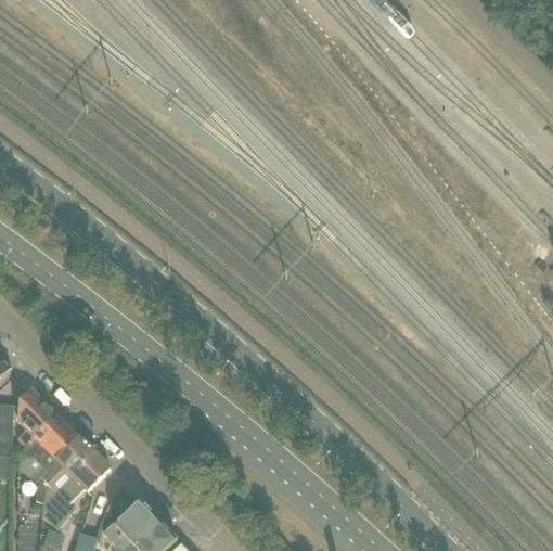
[(0,379),(10,368),(0,359),(0,379)]
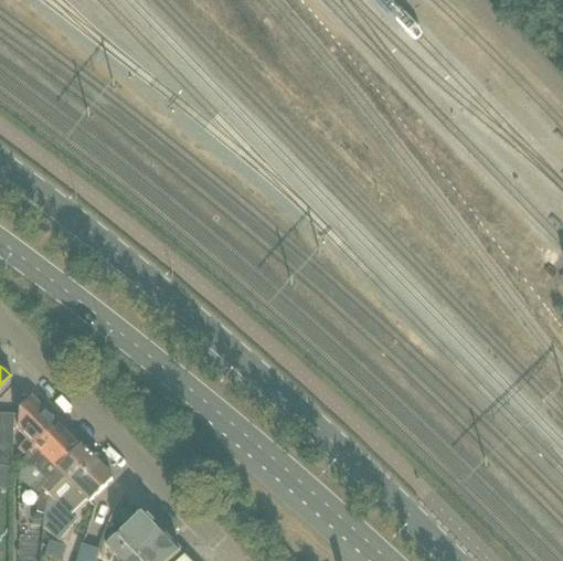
[(24,438),(17,446),(24,453),(25,452),(25,453),(35,445),(33,442),(55,421),(30,395),(20,405),(19,419),(22,422),(18,426),(17,431),(24,438)]
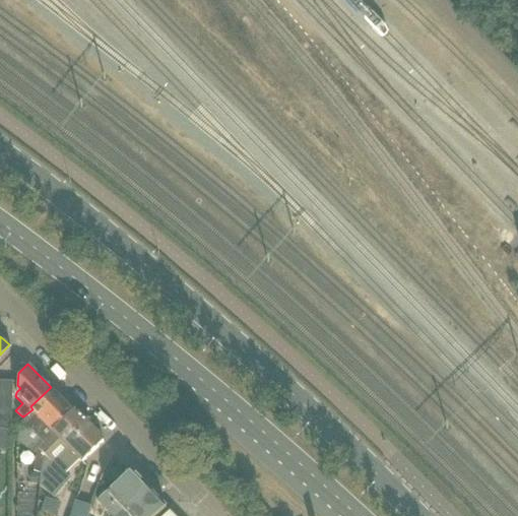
[(0,427),(7,428),(9,428),(11,379),(0,378),(0,427)]
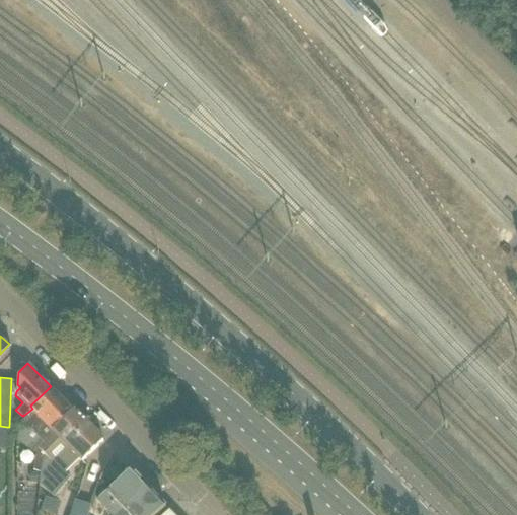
[(34,452),(30,468),(39,470),(44,451),(35,442),(72,408),(51,386),(30,406),(32,409),(23,416),(23,415),(22,416),(18,421),(20,422),(16,438),(34,452)]
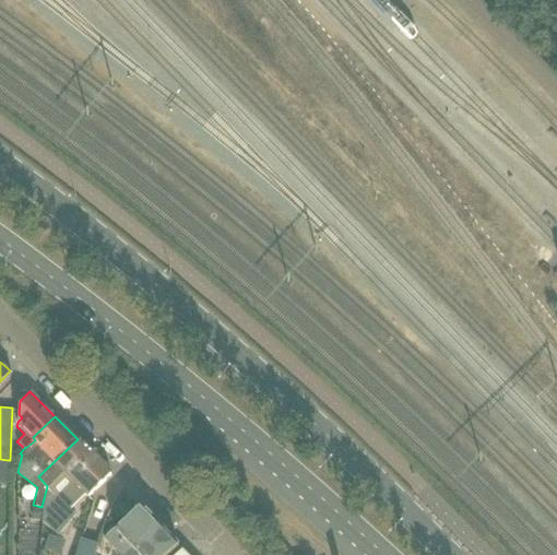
[(86,495),(109,472),(78,439),(38,476),(47,486),(42,507),(40,518),(40,521),(57,533),(73,512),(68,507),(84,492),(86,495)]
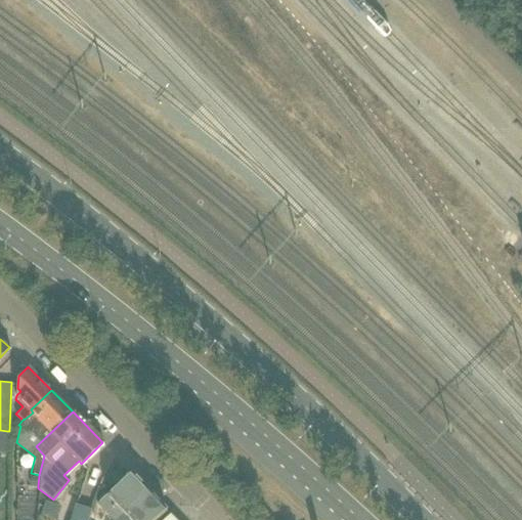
[(118,519),(148,491),(131,473),(107,495),(105,493),(99,500),(98,504),(113,519),(118,519)]
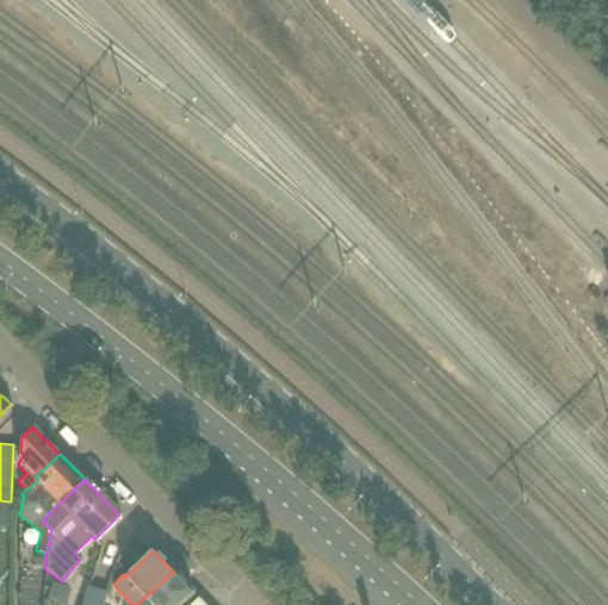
[(44,565),(45,553),(33,553),(35,565),(44,565)]
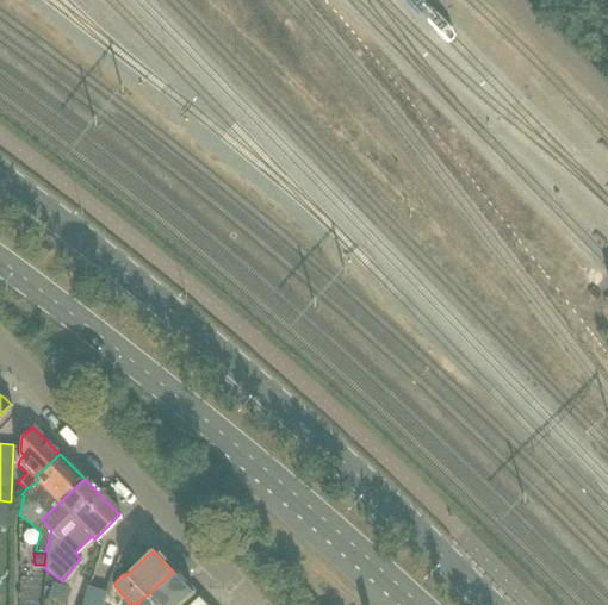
[(180,604),(192,594),(173,572),(137,604),(180,604)]
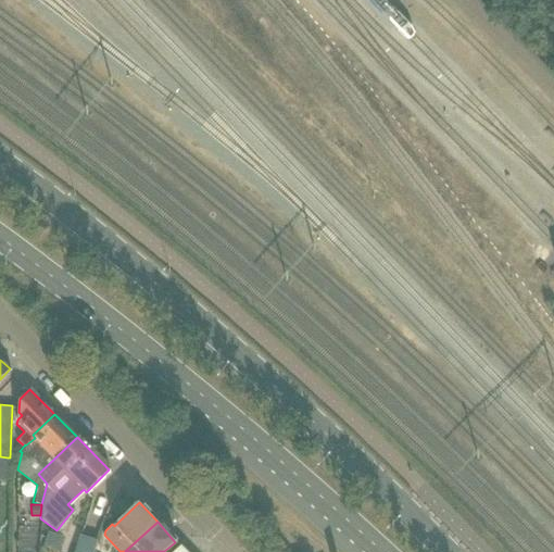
[(91,551),(96,539),(79,534),(73,551),(91,551)]
